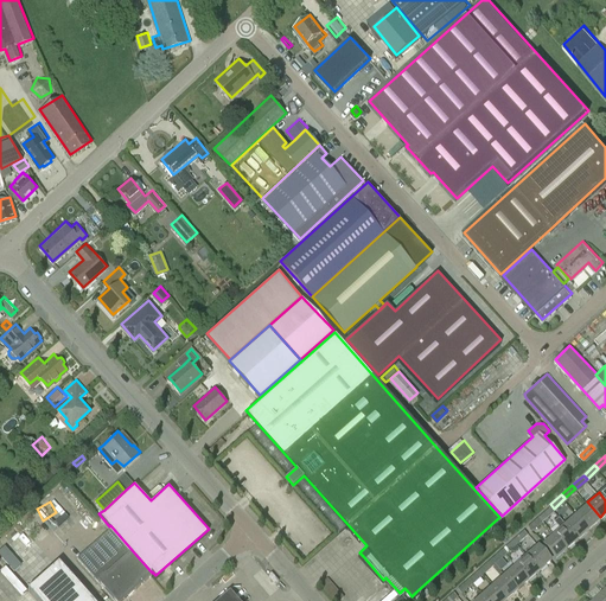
[(589,526),(600,517),(587,502),(576,512),(589,526)]
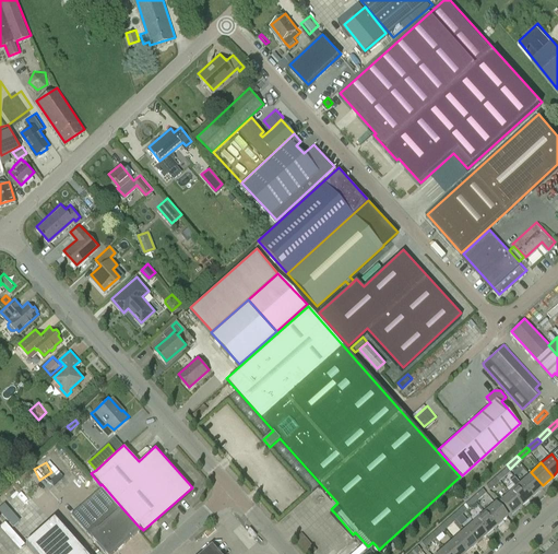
[(499,478),(510,469),(507,464),(497,474),(499,478)]
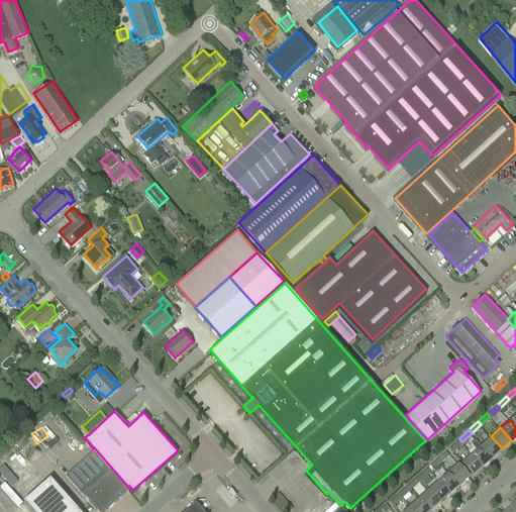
[(493,456),(502,448),(491,436),(482,444),(493,456)]
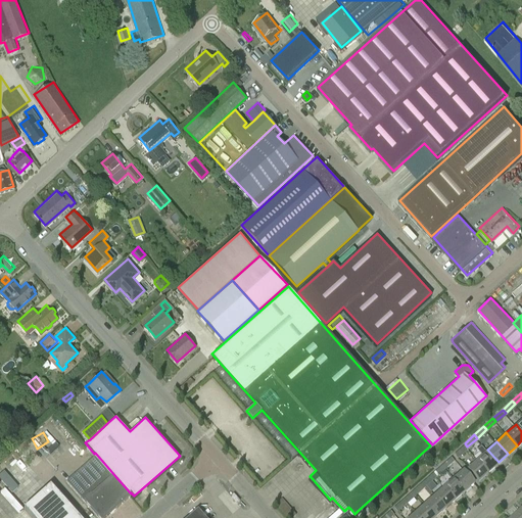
[(459,455),(467,446),(465,443),(456,452),(459,455)]
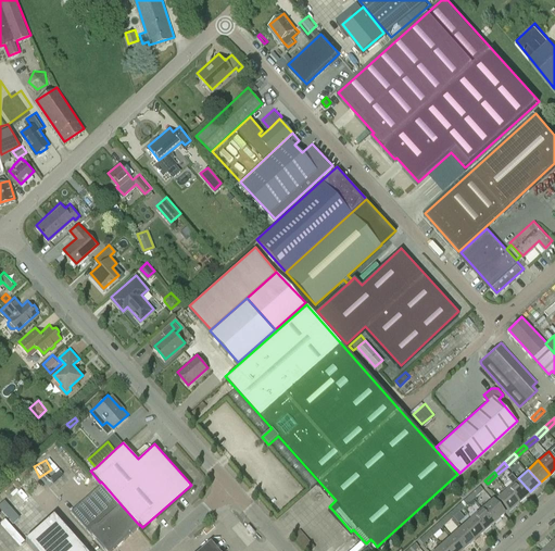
[(530,491),(518,478),(513,472),(508,476),(514,481),(508,487),(519,500),(530,491)]
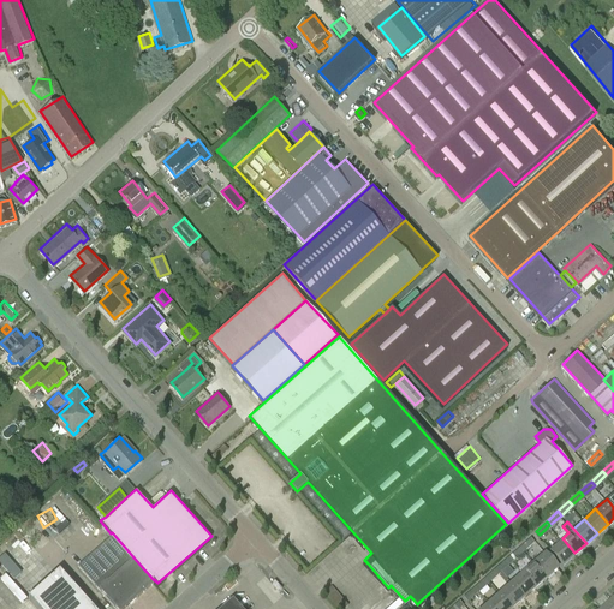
[(101,589),(135,559),(112,532),(111,533),(78,562),(101,589)]
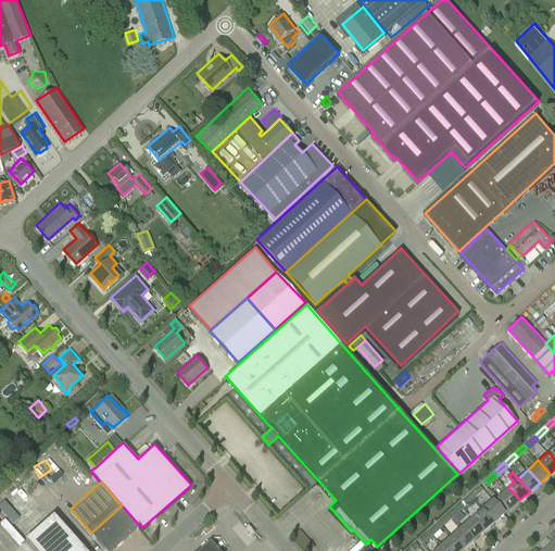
[(474,497),(484,487),(481,483),(470,492),(474,497)]
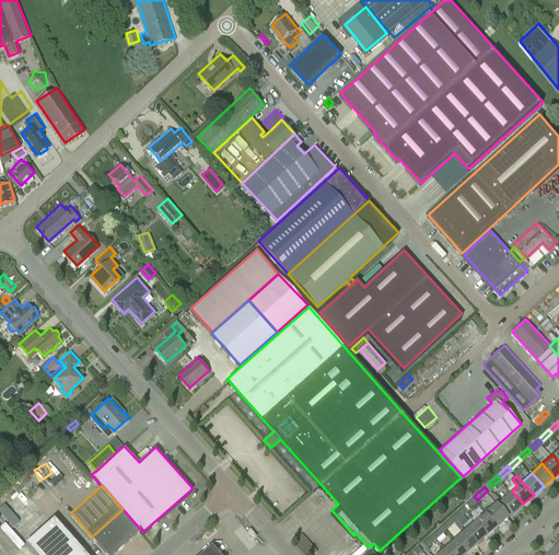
[(513,513),(523,504),(512,490),(501,500),(513,513)]
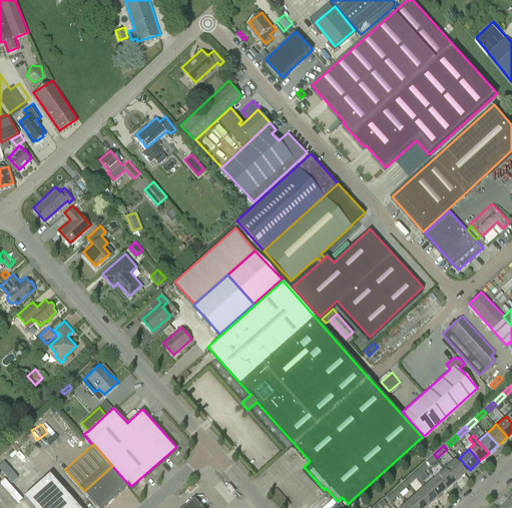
[(428,466),(437,458),(434,454),(425,462),(428,466)]
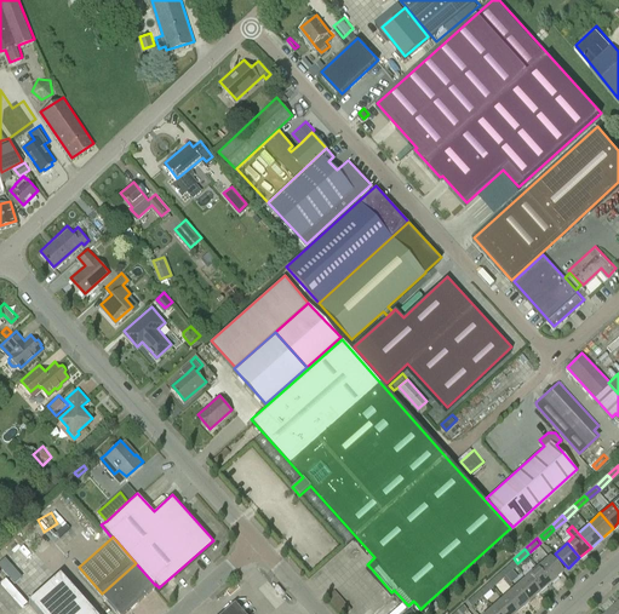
[(551,579),(563,569),(550,555),(538,564),(551,579)]
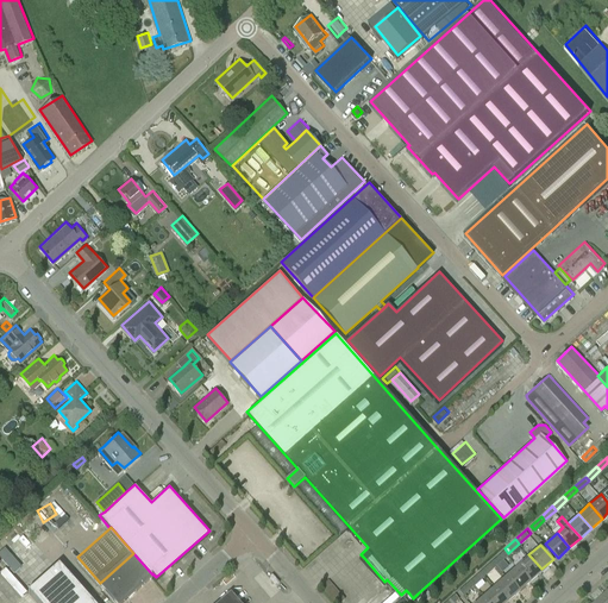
[(496,563),(508,553),(505,548),(493,559),(496,563)]
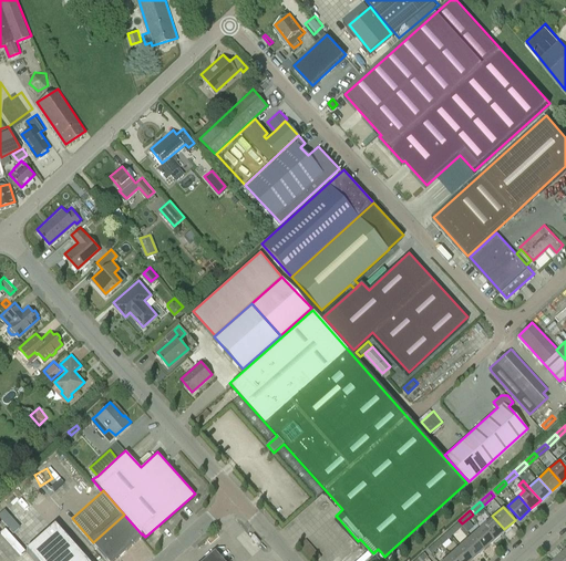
[(111,560),(126,548),(142,534),(124,515),(93,542),(110,560),(111,560)]
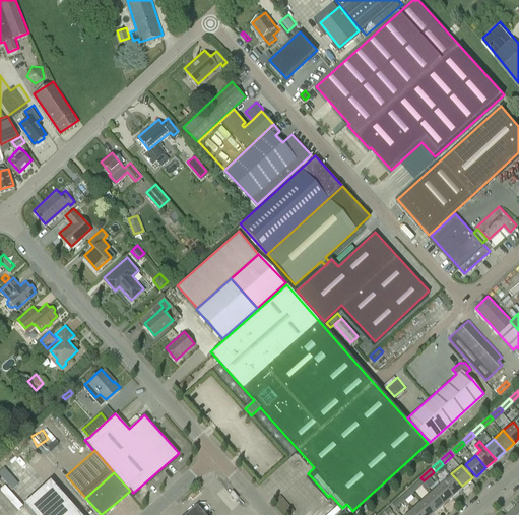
[(453,494),(462,486),(451,473),(442,481),(453,494)]
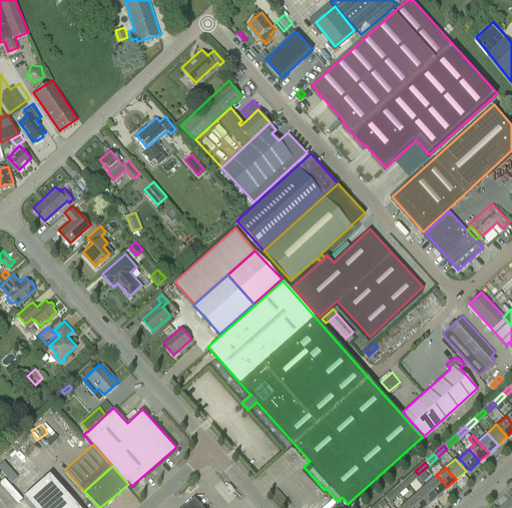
[(409,482),(418,474),(415,471),(406,479),(409,482)]
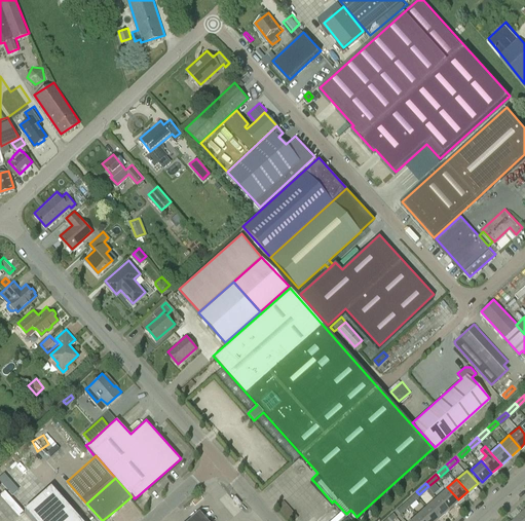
[(81,520),(50,485),(24,509),(34,520),(81,520)]
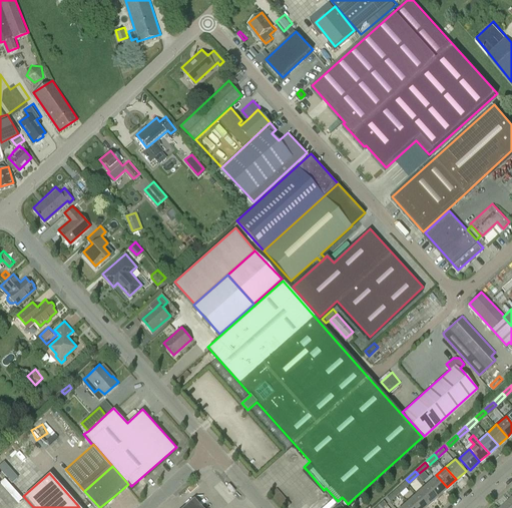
[(437,496),(447,487),(436,475),(427,484),(437,496)]
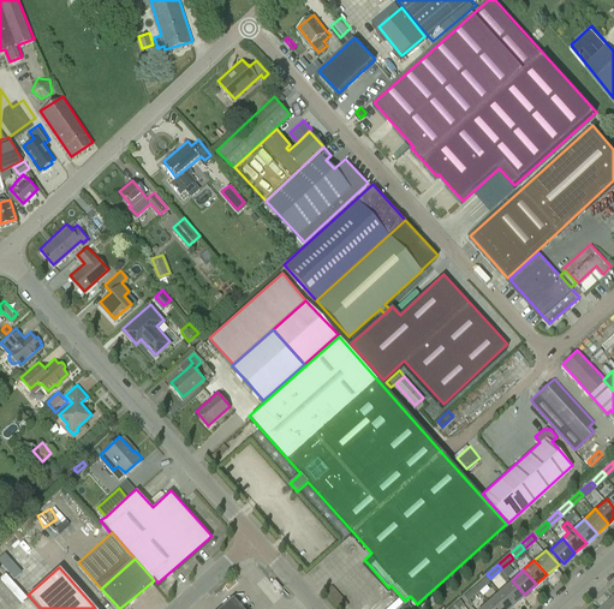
[(478,589),(490,578),(487,574),(475,584),(478,589)]
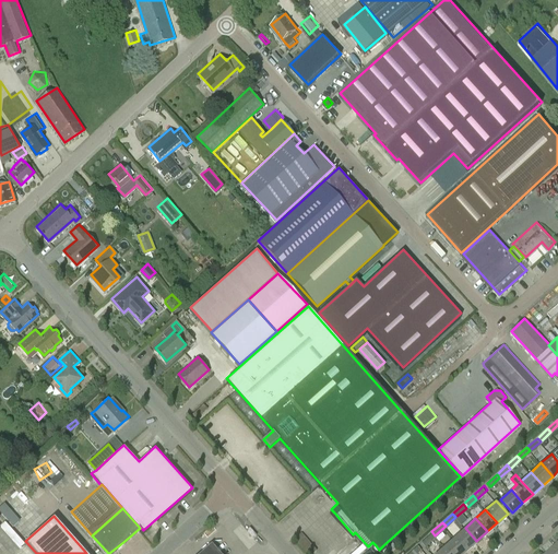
[(466,550),(476,541),(465,528),(454,537),(466,550)]
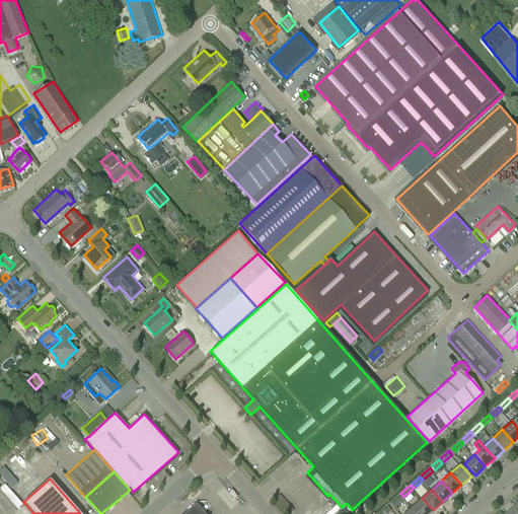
[(294,507),(280,492),(275,497),(289,512),(294,507)]
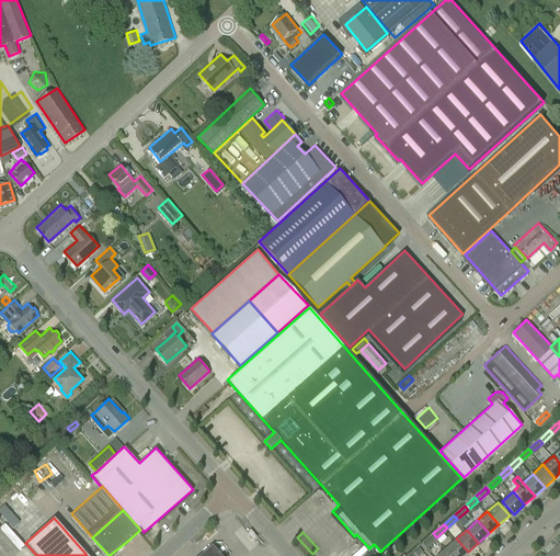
[(426,545),(436,537),(433,533),(423,542),(426,545)]
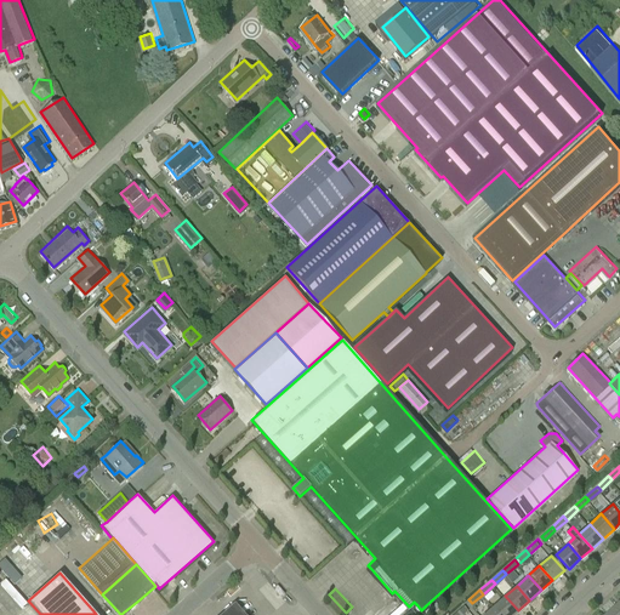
[(501,614),(512,614),(518,610),(505,596),(494,605),(501,614)]
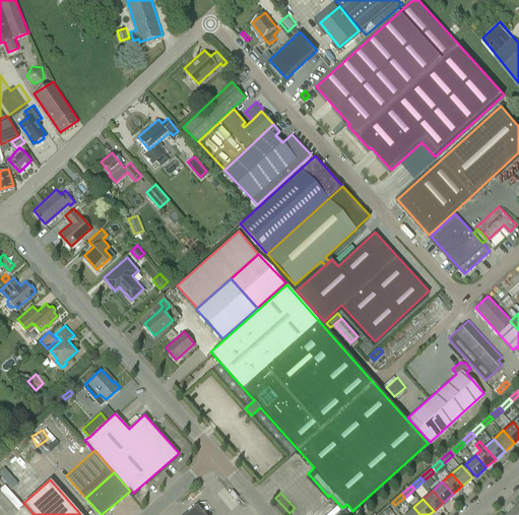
[(357,510),(361,514),(370,506),(366,502),(357,510)]
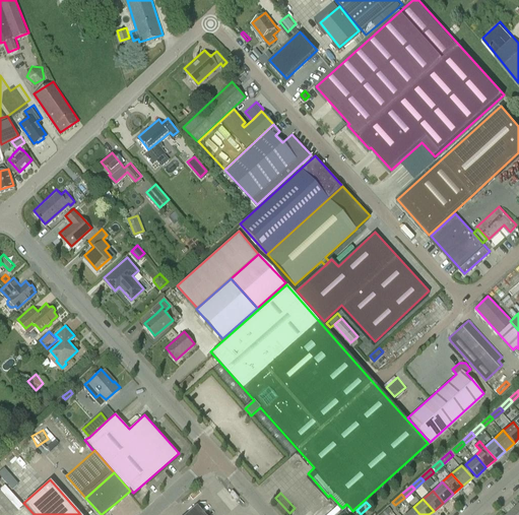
[(206,514),(197,504),(183,514),(206,514)]
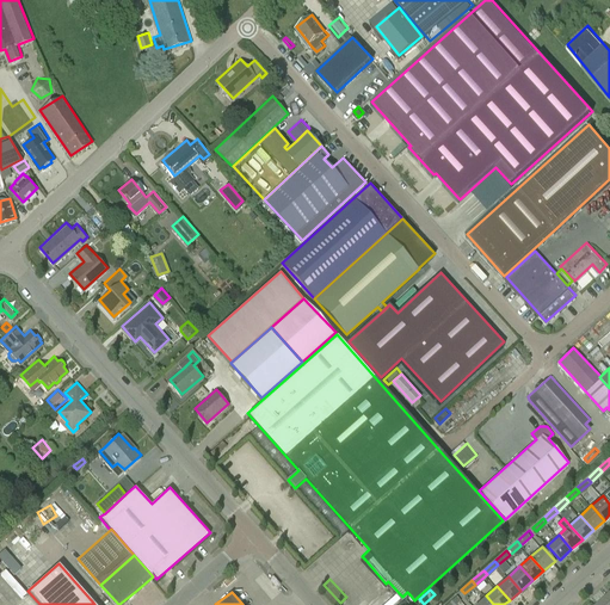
[(448,604),(451,604),(461,598),(457,593),(447,604),(448,604)]
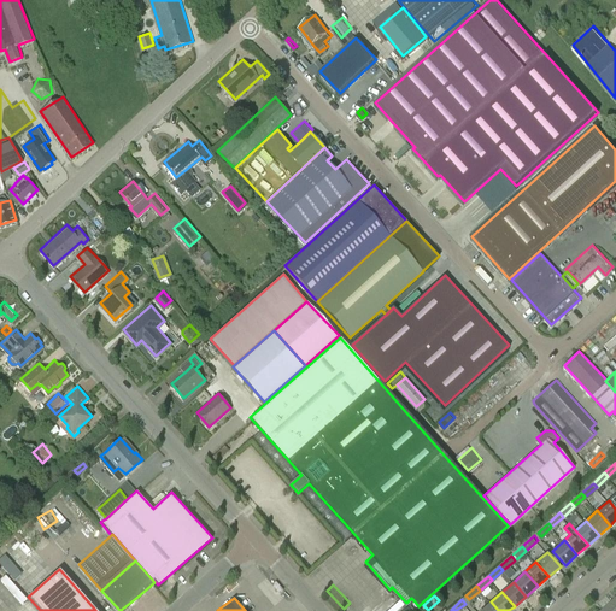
[(604,610),(615,610),(615,600),(614,599),(604,609),(604,610)]
